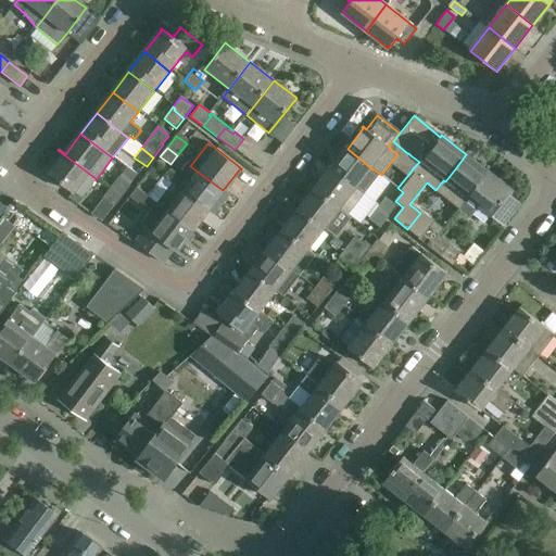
[(365,196),(380,176),(373,169),(348,149),(331,169),(365,196)]
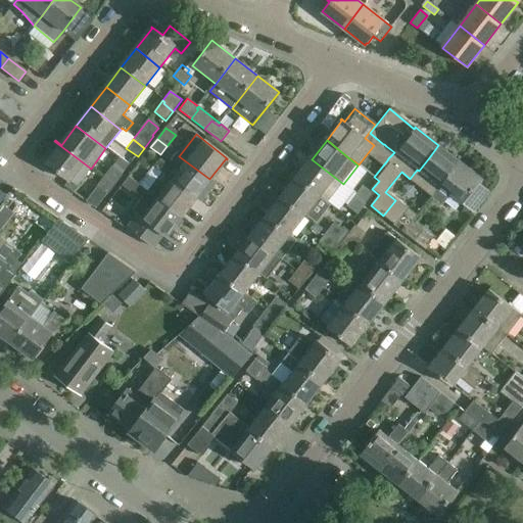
[(91,169),(54,141),(43,156),(49,160),(47,162),(46,162),(45,162),(77,187),(91,169)]
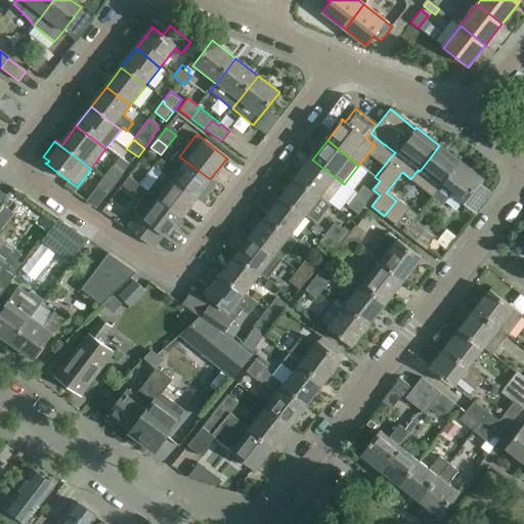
[(378,153),(388,161),(389,159),(395,153),(387,146),(385,144),(384,144),(378,153)]
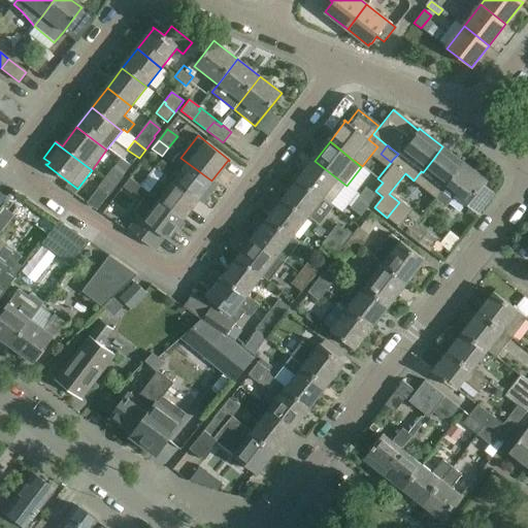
[(446,190),(466,164),(442,146),(423,172),(446,190)]
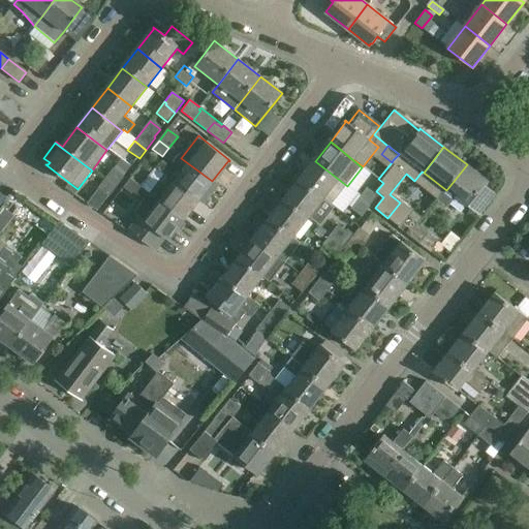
[(207,188),(212,181),(181,158),(178,155),(173,162),(183,170),(174,183),(197,200),(204,206),(213,193),(207,188)]
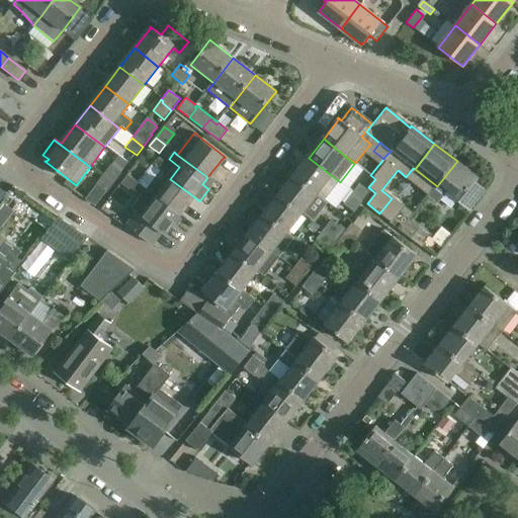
[(143,154),(138,161),(146,167),(151,161),(143,154)]
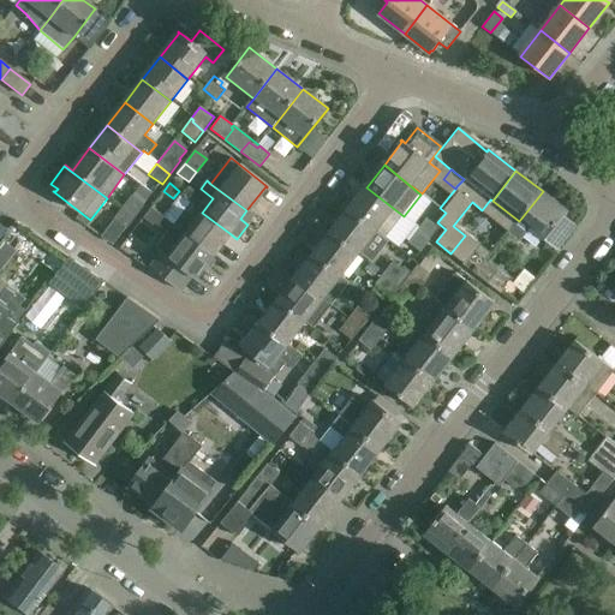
[(132,195),(145,204),(151,196),(138,186),(132,195)]
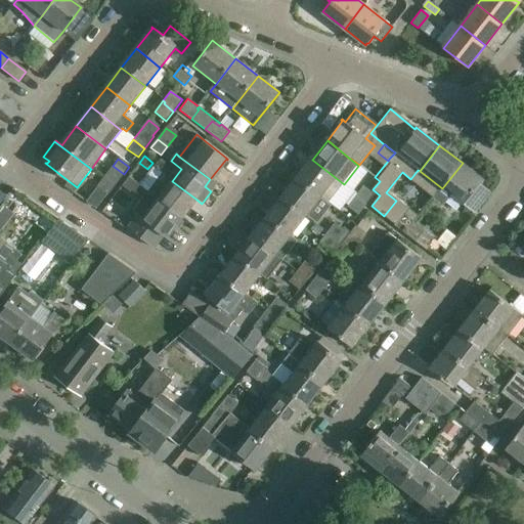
[(297,179),(321,198),(329,204),(344,184),(312,160),(297,179)]
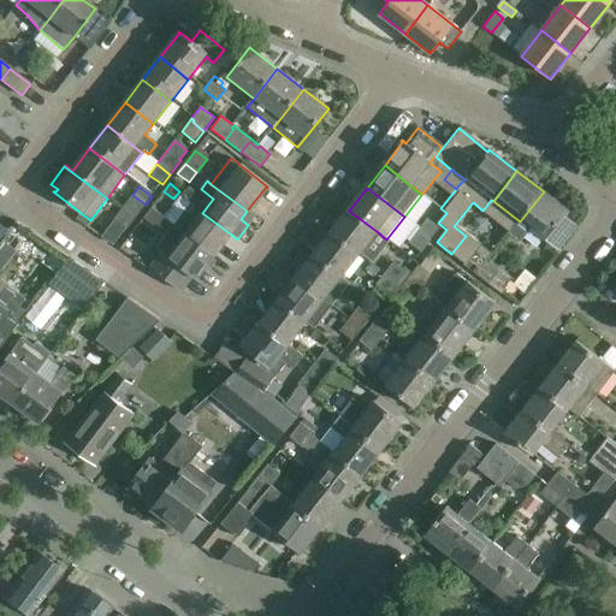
[(568,211),(544,191),(520,221),(510,234),(521,243),(533,229),(546,240),(560,249),(576,226),(563,217),(568,211)]
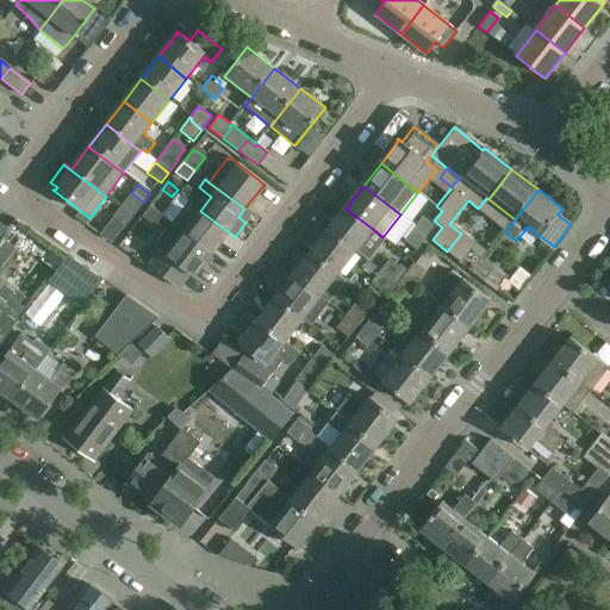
[(200,211),(188,201),(170,224),(182,234),(192,241),(210,254),(228,231),(200,211)]
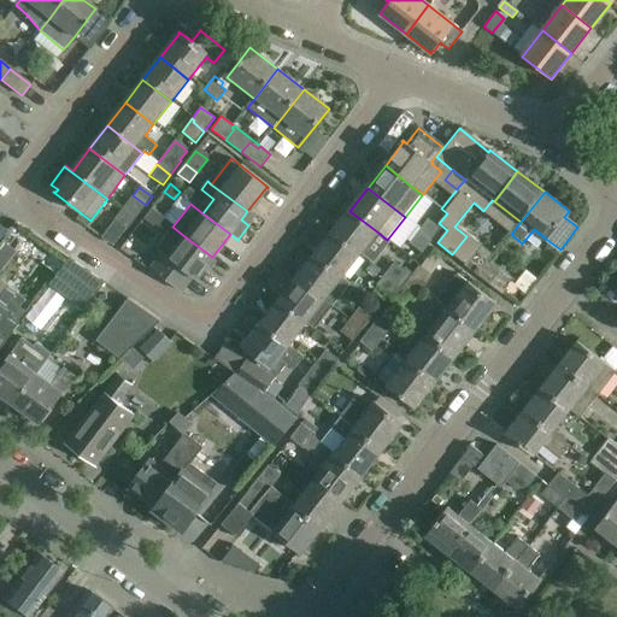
[(134,221),(121,210),(113,219),(127,230),(134,221)]
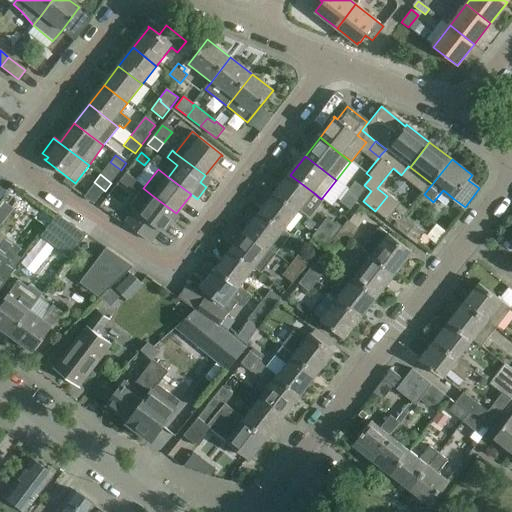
[(275,194),(299,212),(314,193),(290,175),(275,194)]
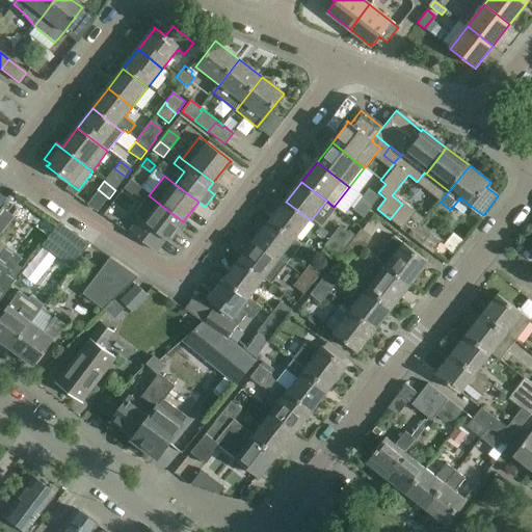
[(369,192),(363,201),(373,209),(379,200),(369,192)]
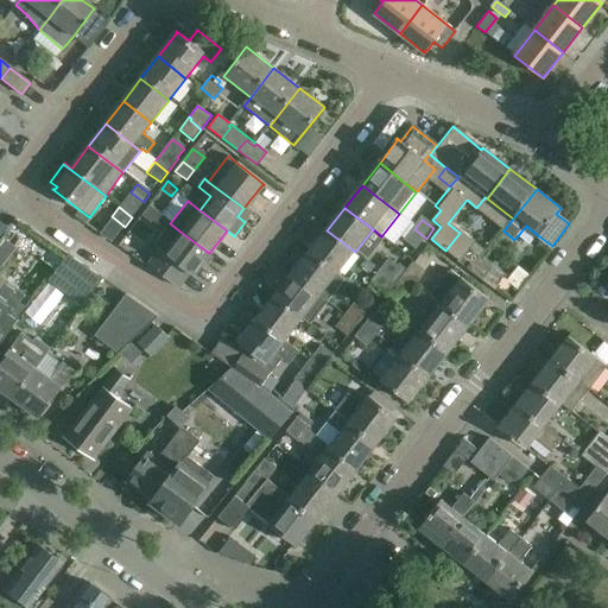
[(158,272),(159,272),(159,273),(160,273),(160,274),(162,274),(178,287),(190,273),(194,276),(195,274),(192,273),(209,253),(191,240),(182,233),(170,223),(153,245),(159,249),(149,265),(158,272)]
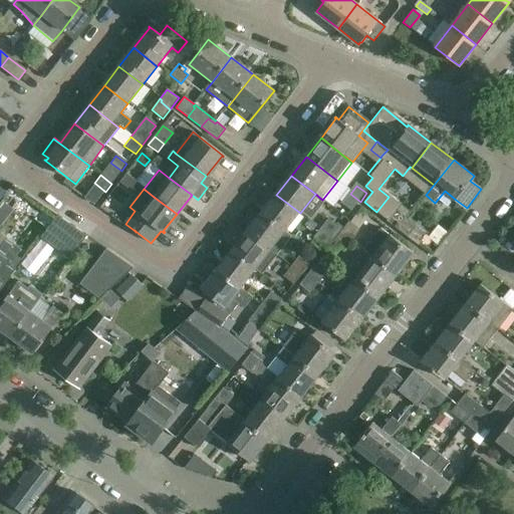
[(353,210),(360,202),(350,194),(343,203),(353,210)]
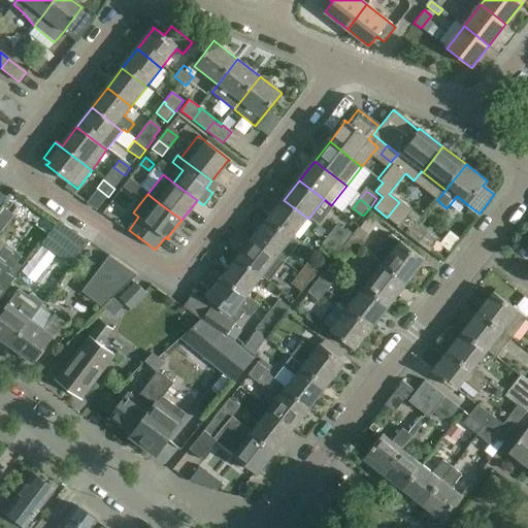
[(308,219),(284,200),(268,220),(293,238),(308,219)]
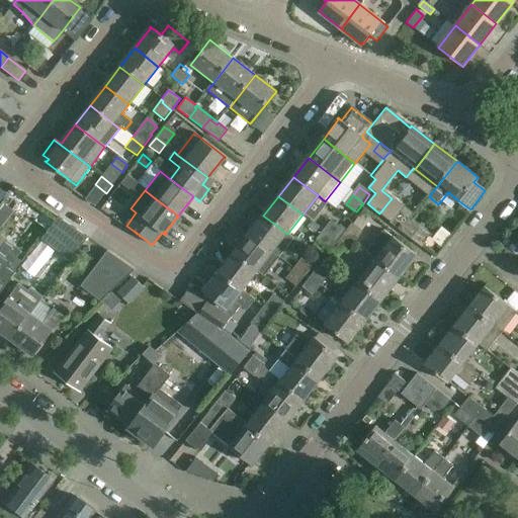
[(414,217),(392,198),(379,213),(402,232),(410,222),(414,217)]
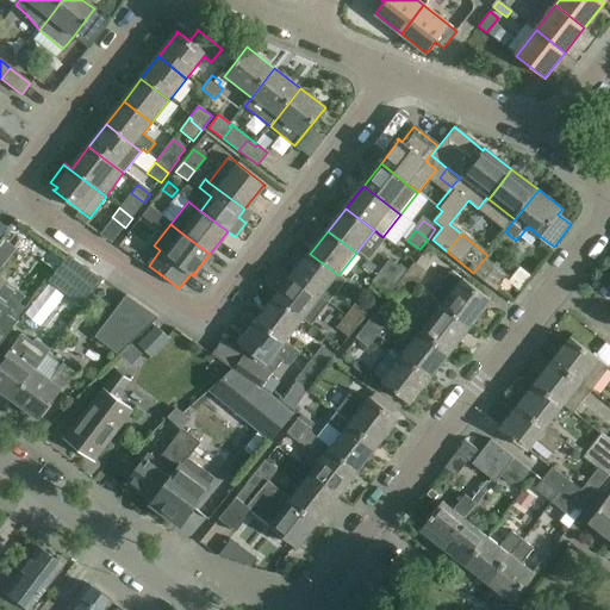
[(2,238),(0,241),(0,269),(17,249),(2,238)]
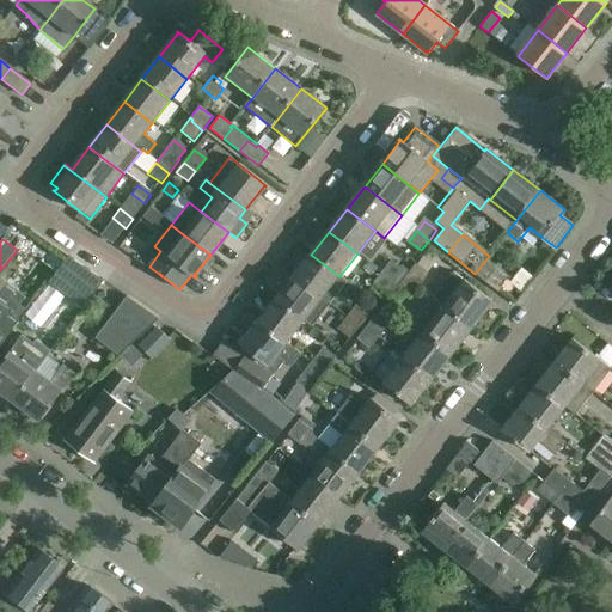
[(294,277),(322,299),(340,276),(311,255),(294,277)]
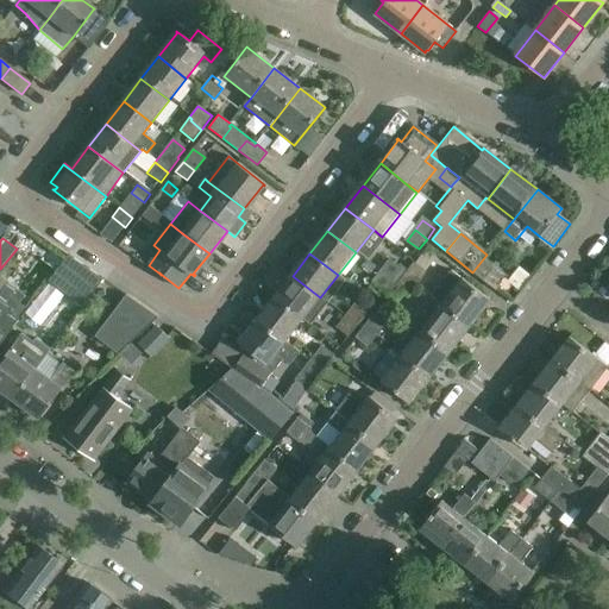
[(67,255),(48,281),(82,307),(102,278),(67,255)]
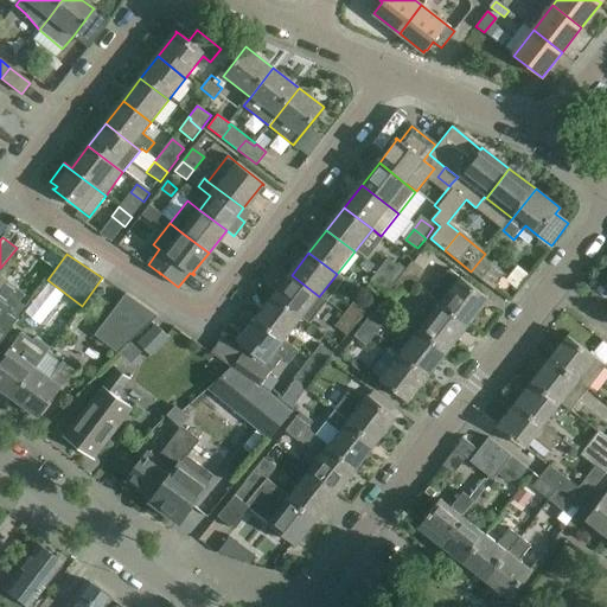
[(480,260),(471,272),(496,291),(497,291),(505,280),(480,260)]
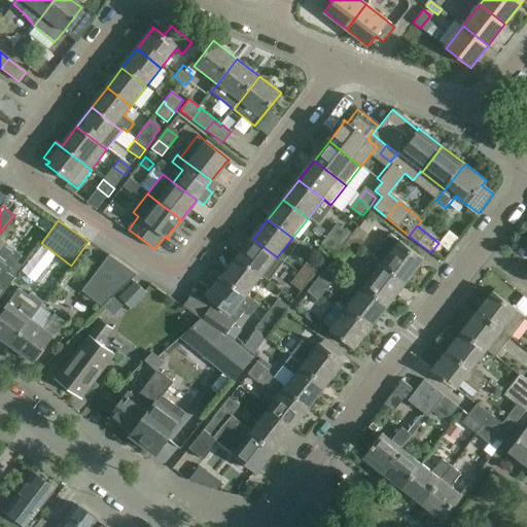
[(343,245),(346,247),(351,240),(337,229),(330,236),(343,245)]
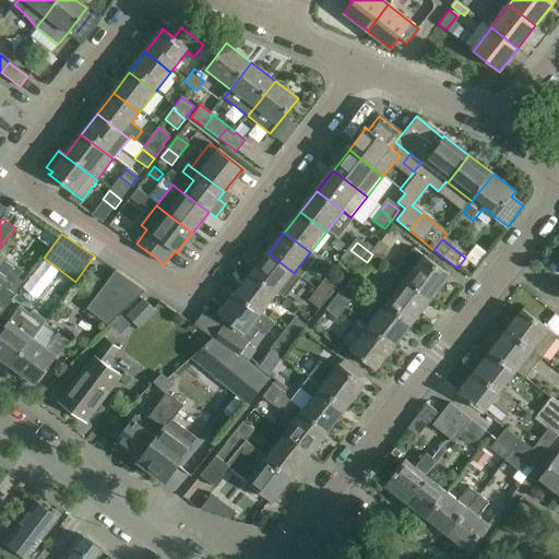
[(381,244),(372,254),(382,262),(391,251),(381,244)]
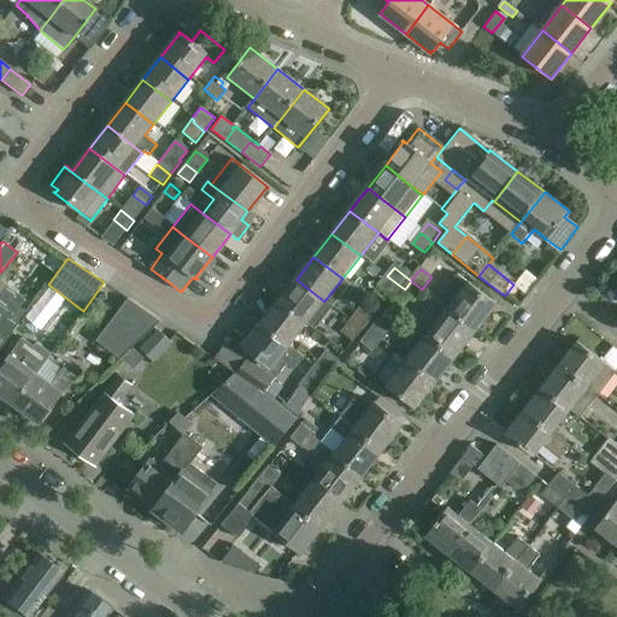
[(436,300),(447,310),(475,331),(497,304),(457,274),(436,300)]
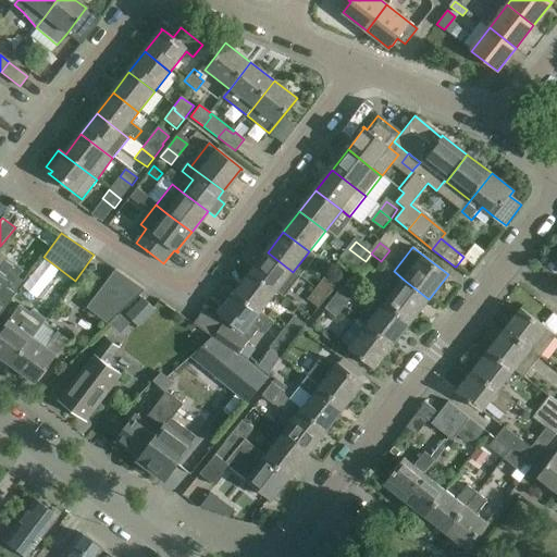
[(350,268),(354,270),(360,261),(362,259),(349,249),(342,259),(351,267),(350,268)]
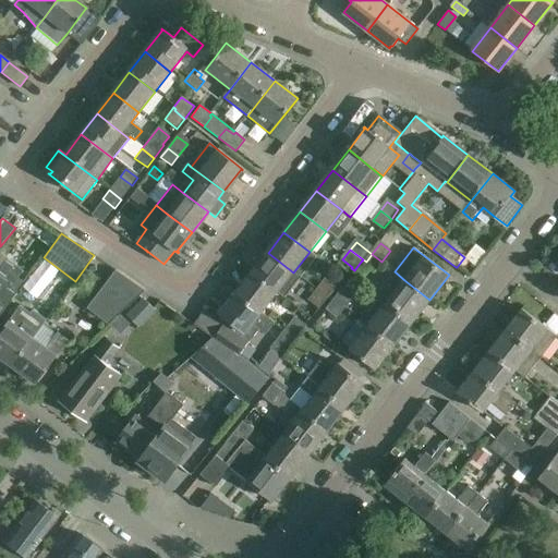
[(278,292),(293,273),(268,253),(253,273),(278,292)]
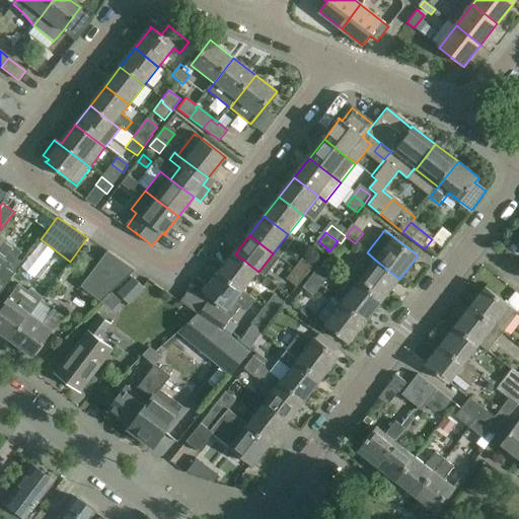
[(339,245),(336,243),(329,251),(337,256),(343,248),(348,252),(350,250),(341,243),(339,245)]
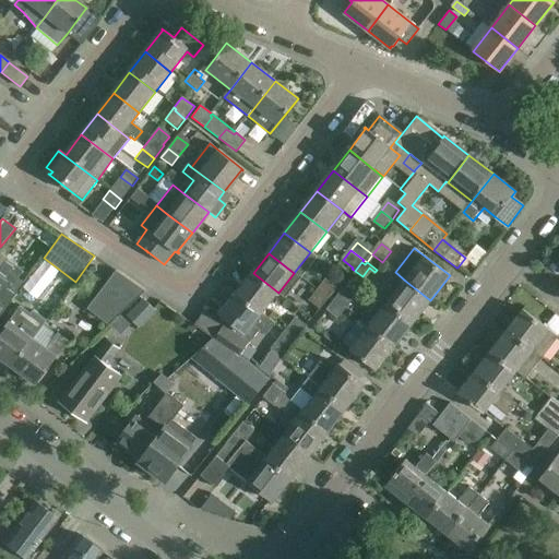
[(143,294),(114,273),(87,308),(109,325),(143,294)]
